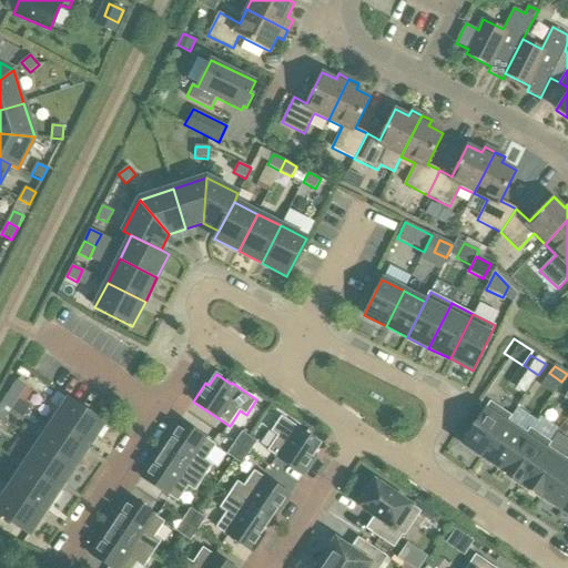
[(17,381),(9,392),(19,398),(26,387),(17,381)]
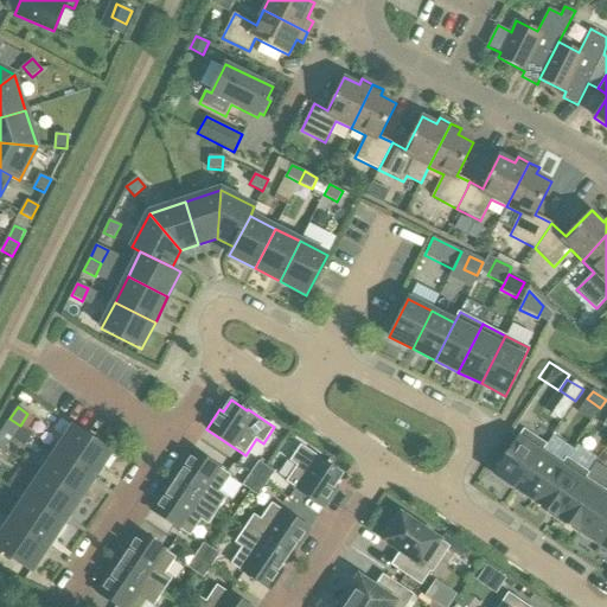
[(12,438),(20,426),(10,419),(1,432),(12,438)]
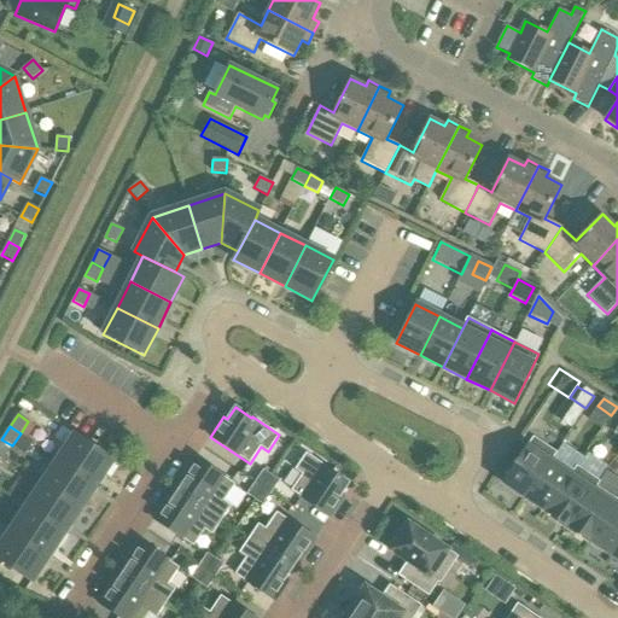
[(58,459),(97,484),(112,460),(75,435),(58,459)]
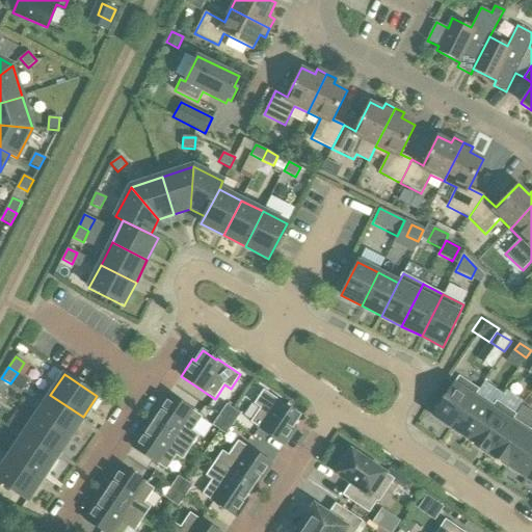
[(433,415),(452,428),(476,394),(478,390),(459,376),(433,415)]
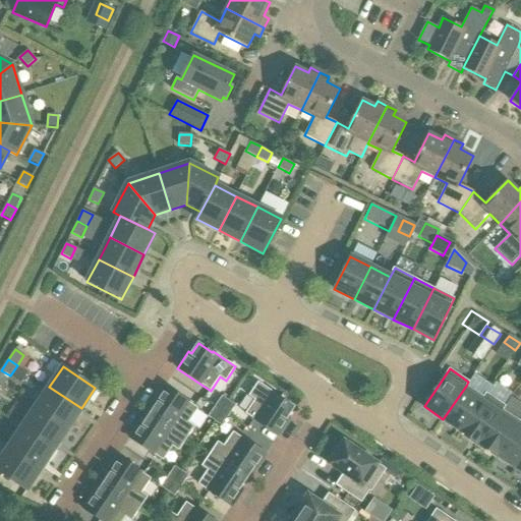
[(258,383),(248,396),(254,400),(245,414),(279,437),(290,419),(287,417),(293,407),(258,383)]
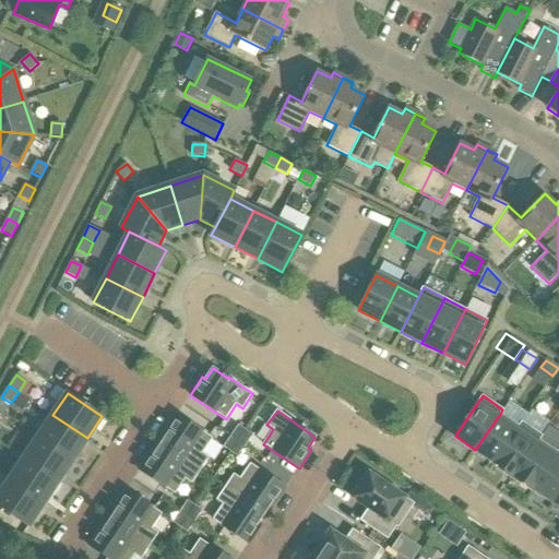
[(475,450),(495,463),(520,427),(500,414),(475,450)]
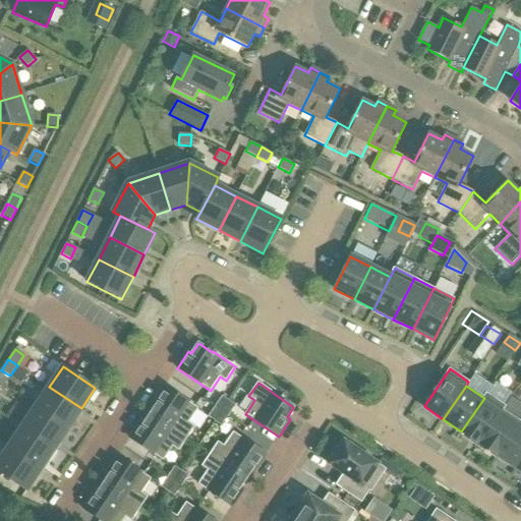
[(67,429),(81,408),(49,387),(36,408),(67,429)]
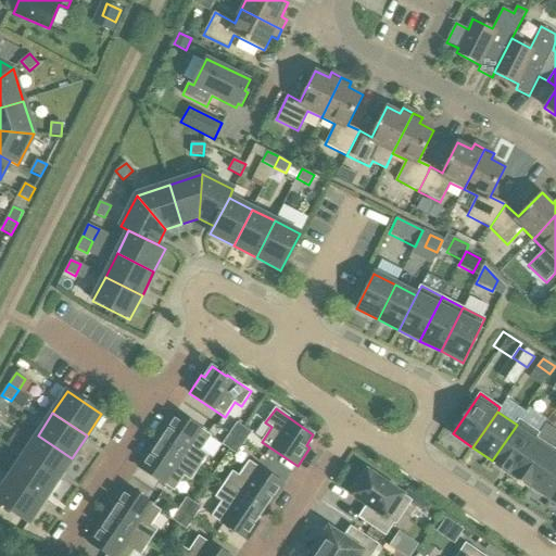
[(212,437),(176,413),(164,431),(167,433),(161,442),(199,468),(207,455),(201,451),(212,437)]
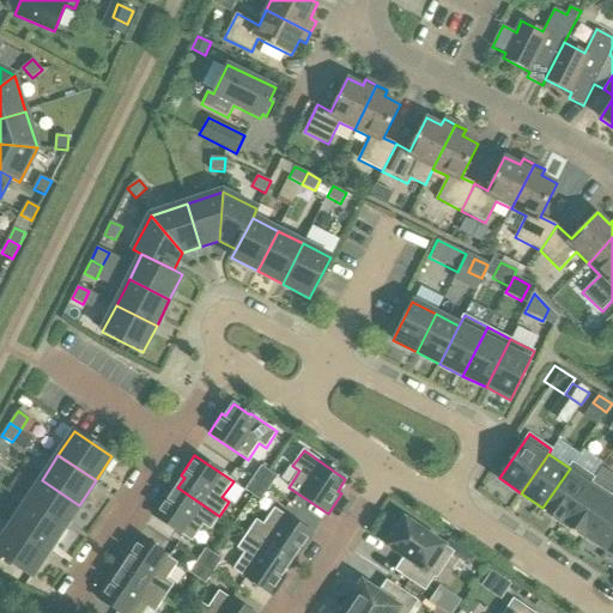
[(570,468),(542,508),(564,522),(592,483),(594,478),(572,463),(570,468)]
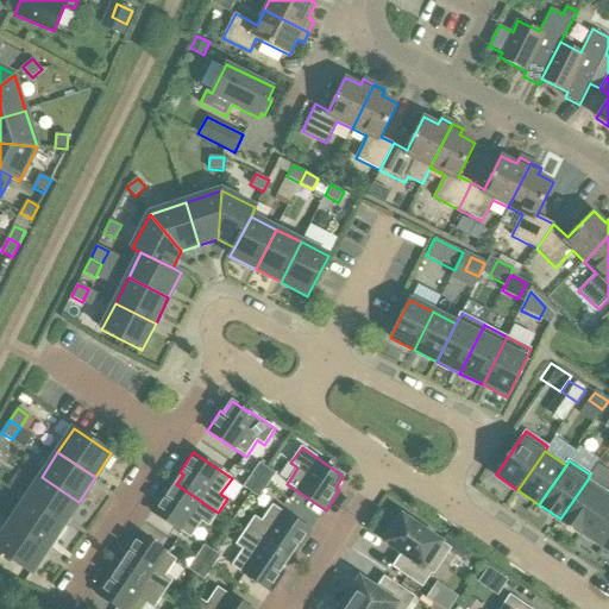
[(259,481),(268,469),(259,463),(251,476),(259,481)]
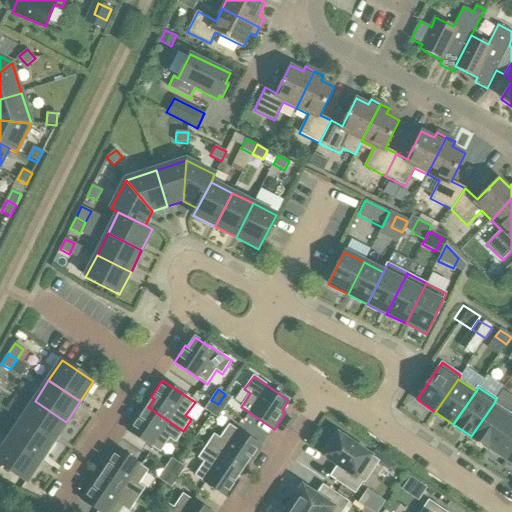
[(218,404),(225,409),(232,399),(225,394),(218,404)]
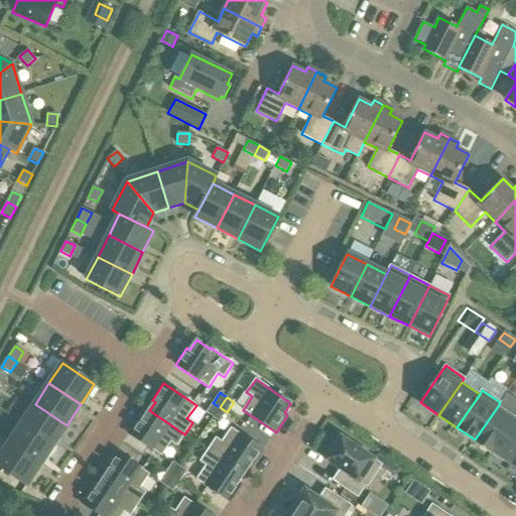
[(207,413),(214,417),(220,407),(213,403),(207,413)]
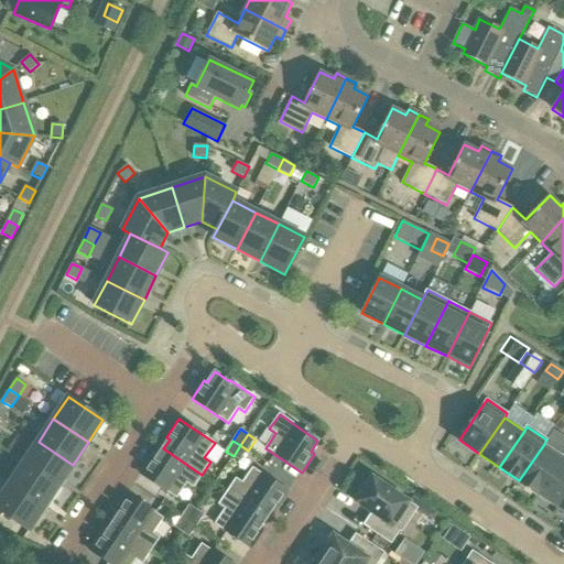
[(73,465),(39,442),(23,464),(58,487),(73,465)]
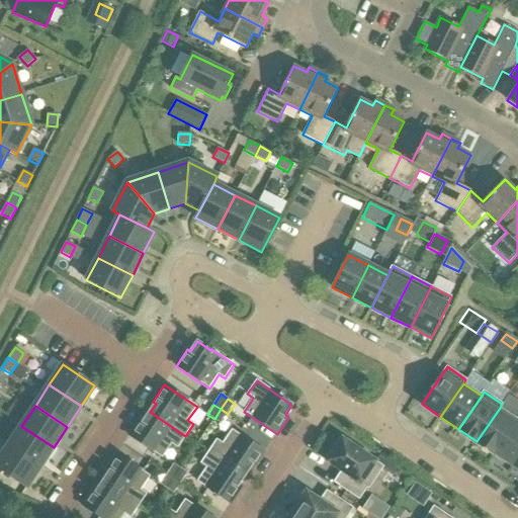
[(495,453),(517,420),(500,408),(477,441),(495,453)]
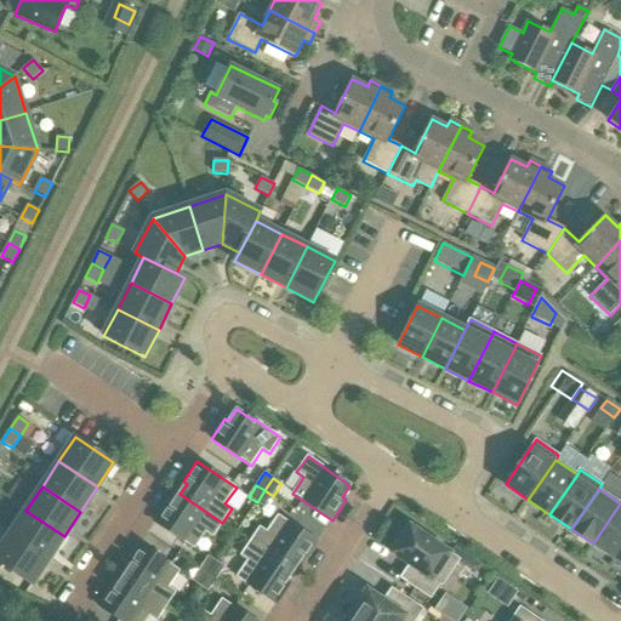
[(265,490),(257,502),(266,508),(273,496),(265,490)]
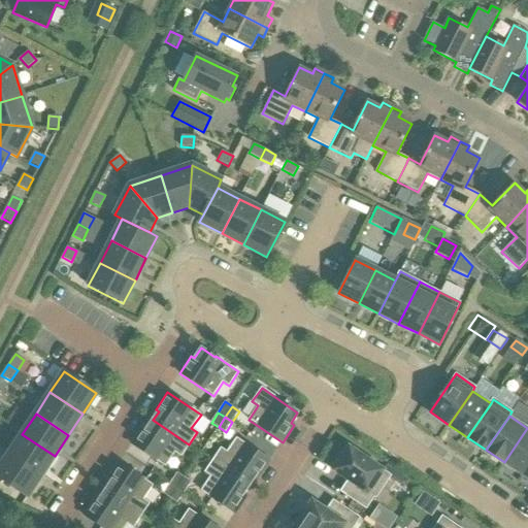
[(189,444),(153,420),(146,429),(143,427),(132,444),(165,467),(174,453),(180,457),(189,444)]
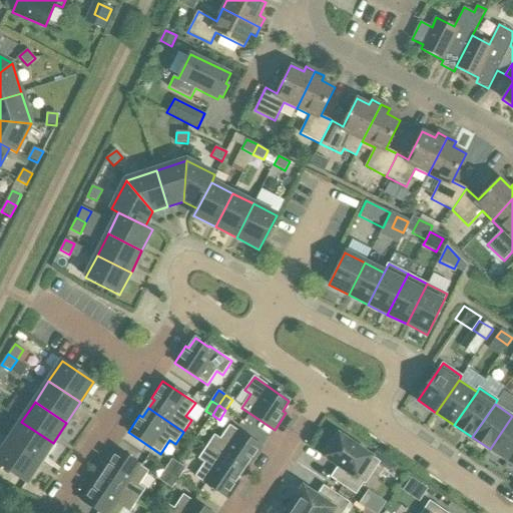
[(512,415),(512,416),(490,449),(508,461),(512,453),(512,415)]
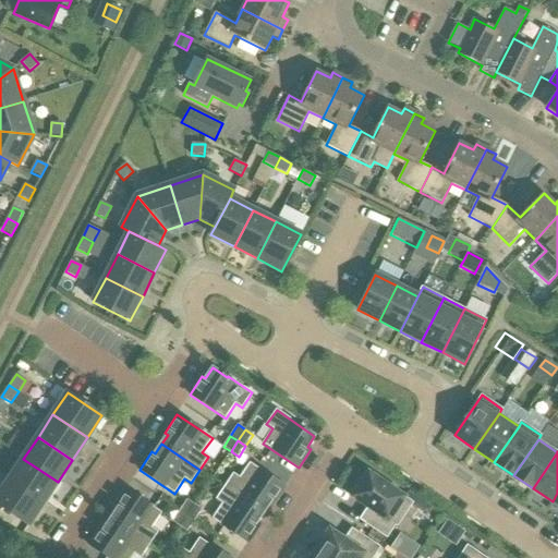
[(23,459),(8,481),(43,504),(58,482),(23,459)]
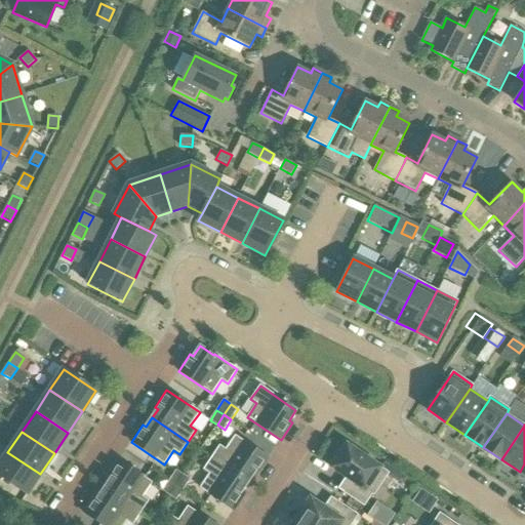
[(219,445),(211,457),(247,482),(253,474),(256,475),(269,458),(235,436),(226,449),(219,445)]
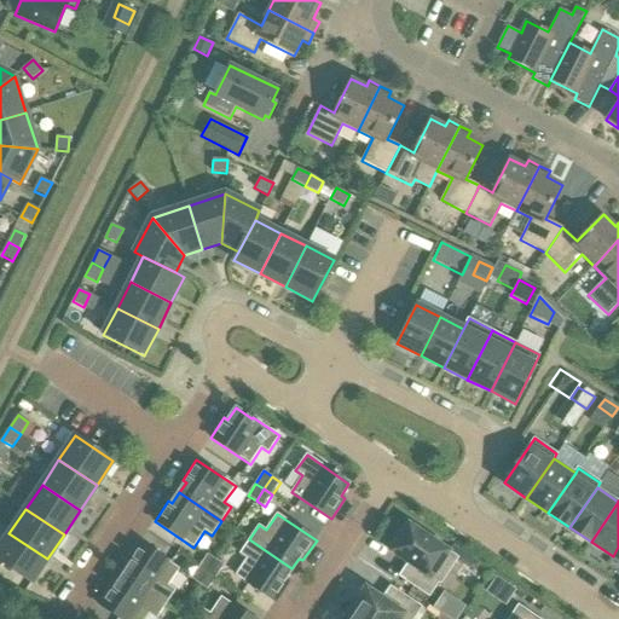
[(458,557),(409,525),(401,534),(398,532),(389,545),(393,548),(391,551),(414,567),(404,580),(429,597),(458,557)]
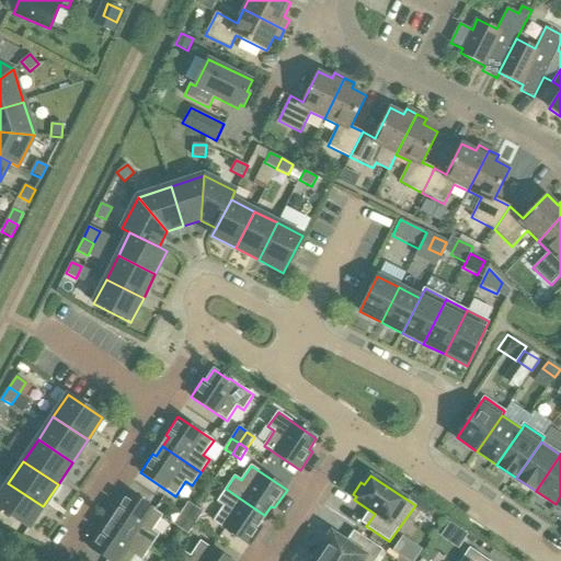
[(43,506),(8,483),(0,495),(0,510),(27,529),(43,506)]
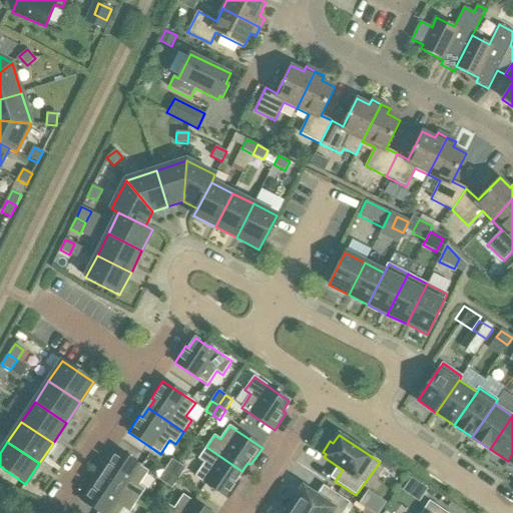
[(241,471),(206,447),(198,459),(204,463),(195,477),(227,499),(239,482),(236,480),(241,471)]
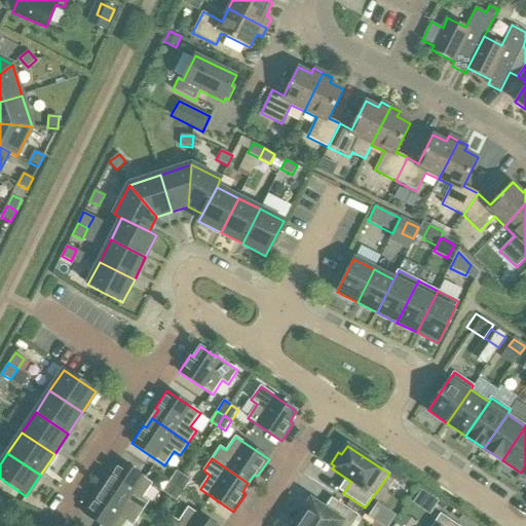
[(152,484),(119,461),(107,479),(110,481),(105,489),(141,514),(149,501),(143,497),(152,484)]
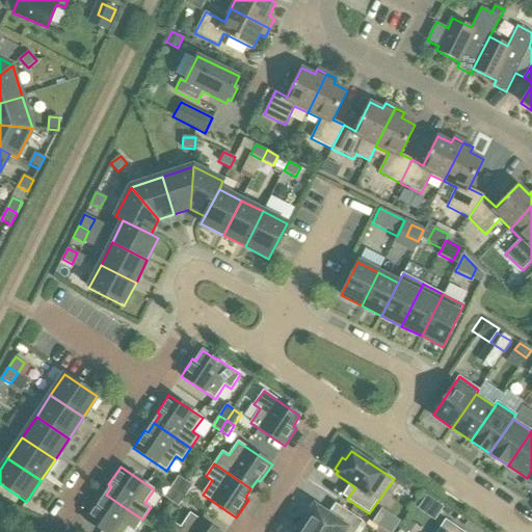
[(174,484),(180,489),(187,479),(180,474),(174,484)]
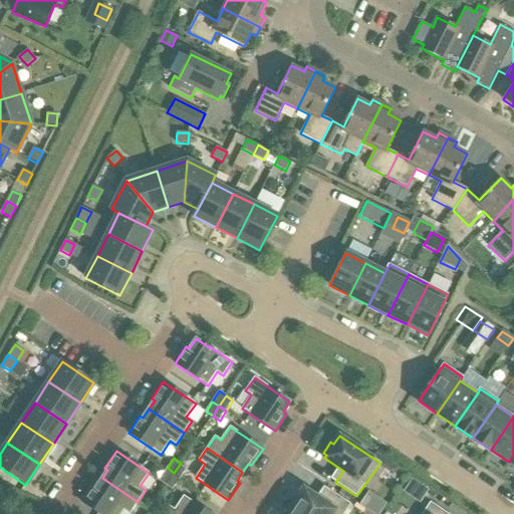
[(174,473),(181,477),(188,467),(181,463),(174,473)]
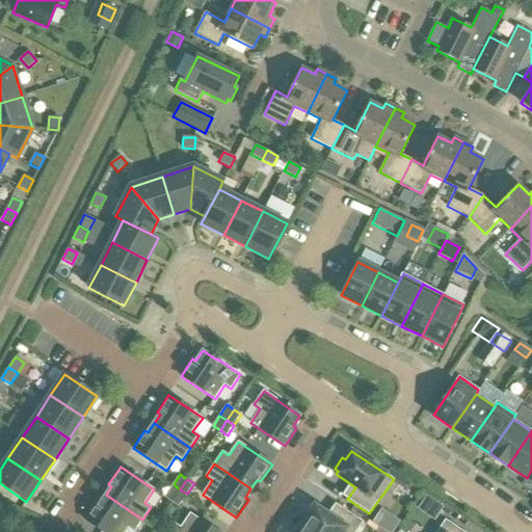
[(166,495),(174,500),(180,489),(174,484),(166,495)]
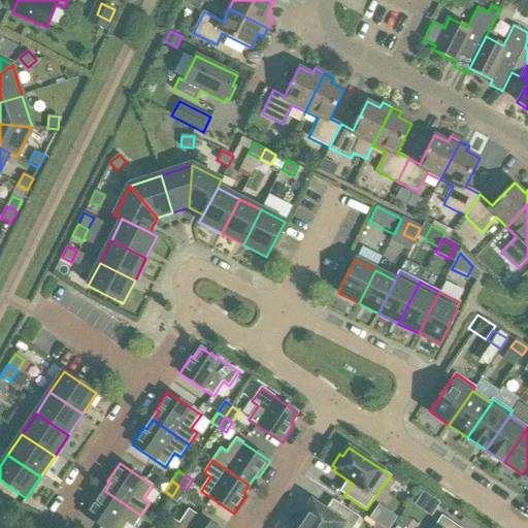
[(172,496),(178,500),(186,490),(178,486),(172,496)]
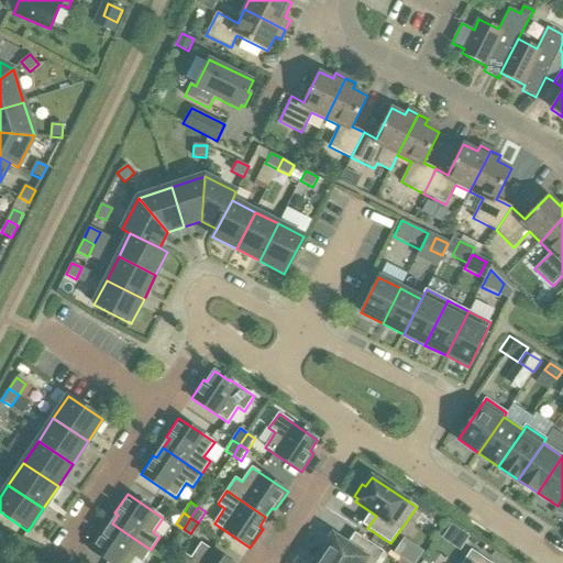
[(142,562),(151,550),(112,523),(106,533),(102,531),(89,550),(109,562),(132,562),(135,559),(141,562),(142,562)]
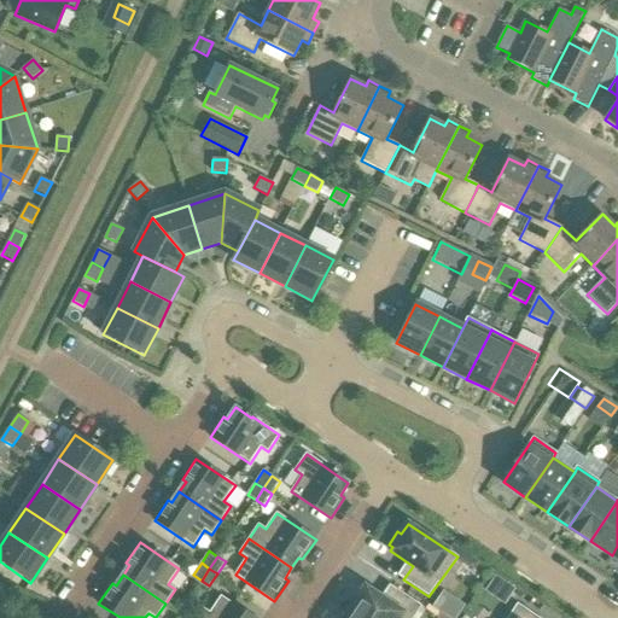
[(413,617),(421,606),(396,589),(386,602),(365,587),(362,592),(359,589),(350,601),(354,604),(349,612),(356,617),(413,617)]
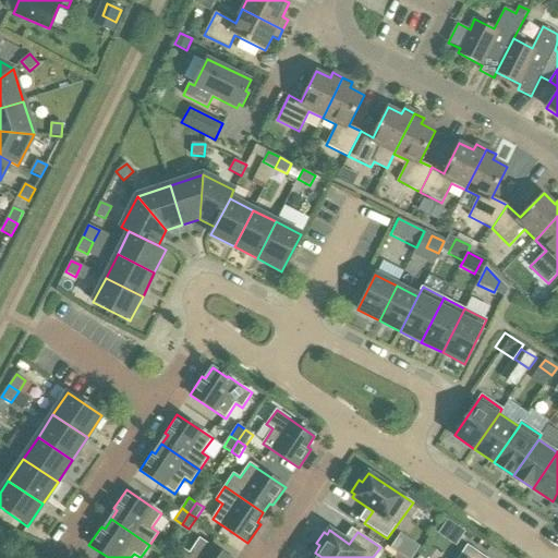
[(183,548),(176,557),(228,557),(199,538),(190,553),(183,548)]
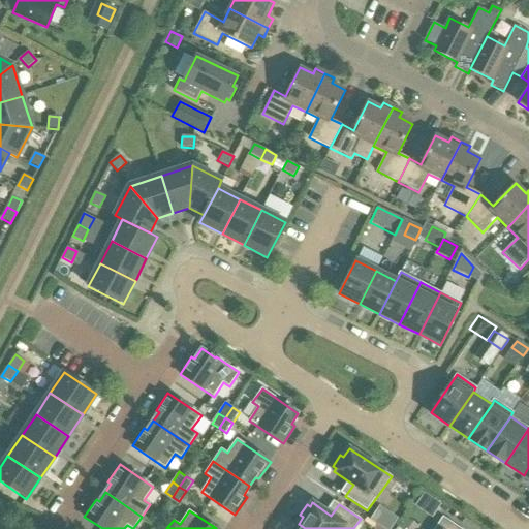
[(461,528),(442,517),(434,528),(461,528)]
